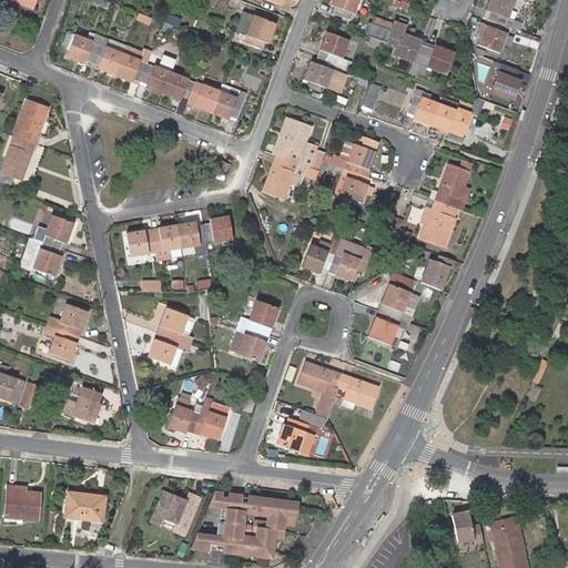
[(336,0),(334,6),(335,6),(333,12),(351,19),(357,0),(336,0)]
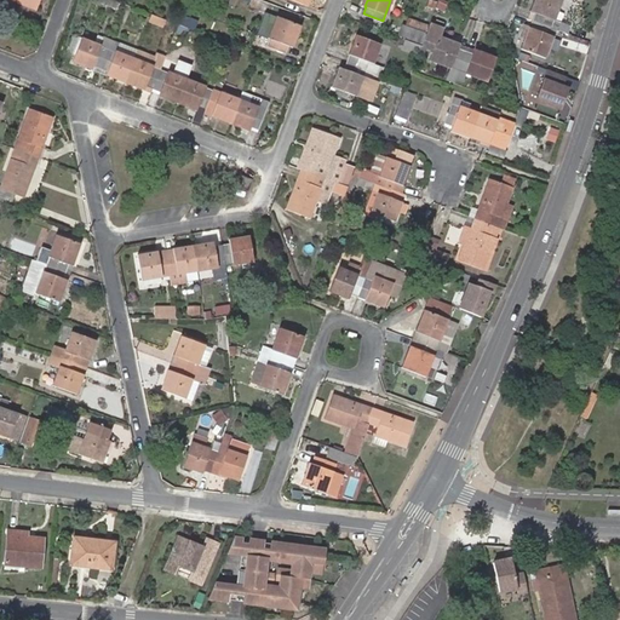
[(530,19),(551,27),(556,29),(562,32),(564,24),(554,19),(561,0),(534,0),(534,3),(537,3),(533,11),(534,11),(530,19)]
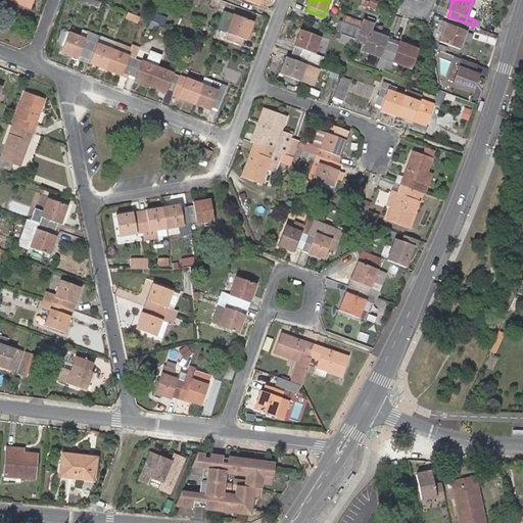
[(138,15),(126,11),(124,17),(135,22),(138,15)]
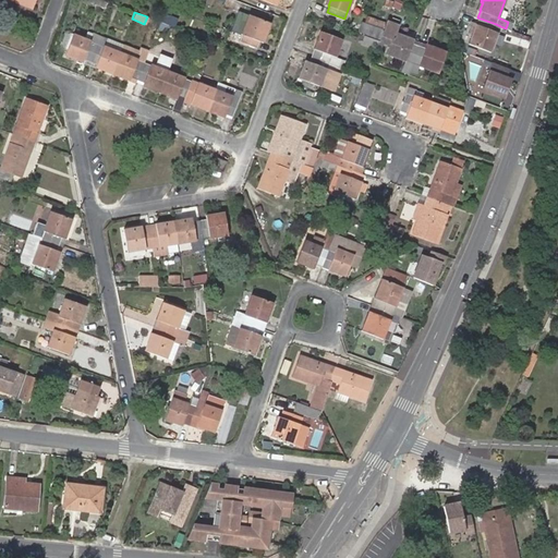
[(265,33),(270,21),(250,13),(245,23),(238,20),(233,33),(240,35),(239,39),(257,47),(261,39),(263,32),(265,33)]
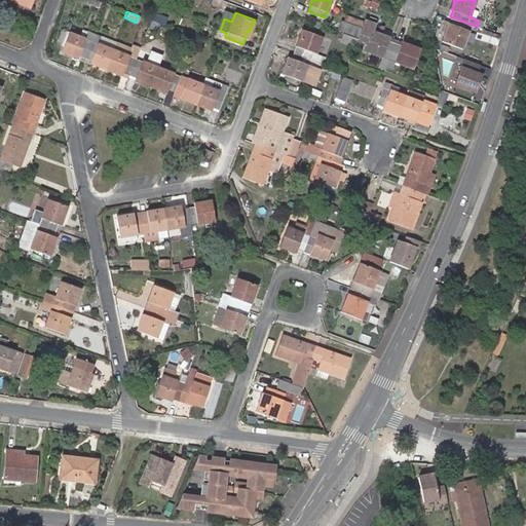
[(361,28),(363,22),(346,15),(344,22),(361,28)]
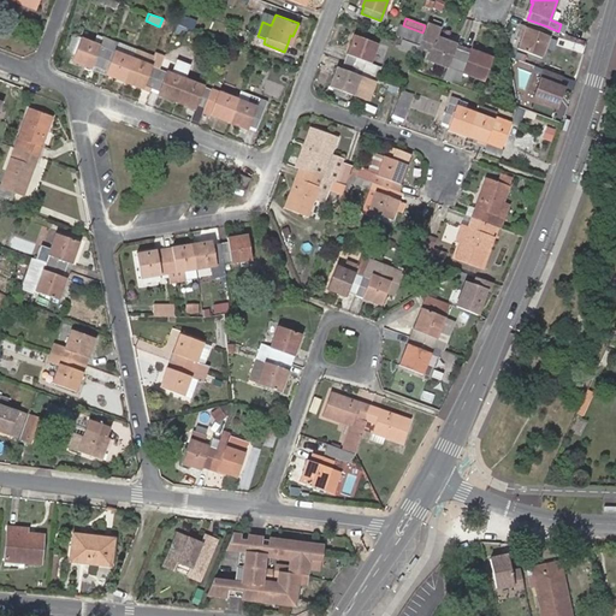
[(542,57),(550,35),(552,29),(548,27),(527,19),(526,27),(529,28),(527,35),(523,34),(519,48),(542,57)]
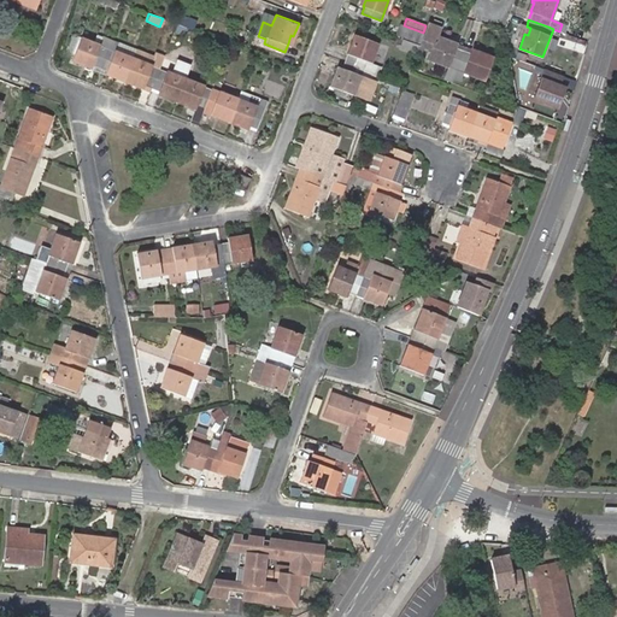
[(300,23),(299,23),(293,36),(291,35),(288,43),(292,45),(300,23)]
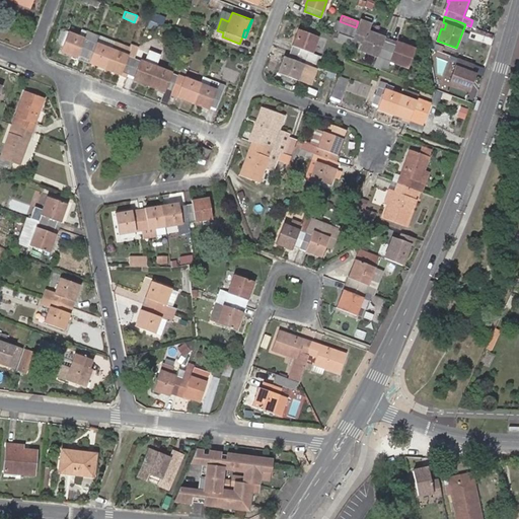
[(353,36),(356,27),(340,21),(336,30),(353,36)]
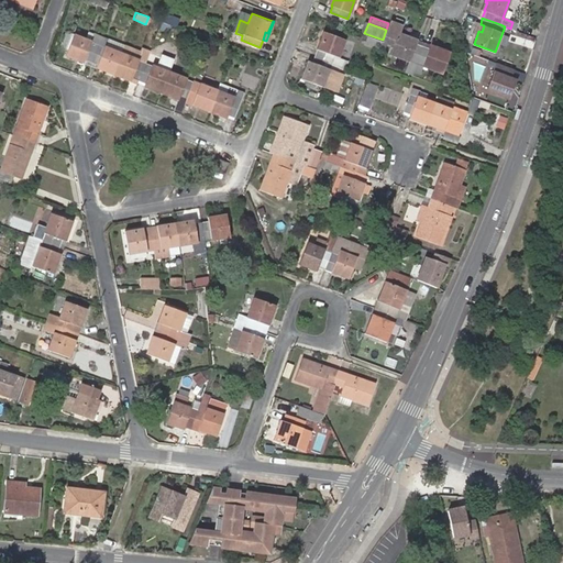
[(473,44),(474,44),(478,31),(482,32),(484,25),(481,24),(473,44)]
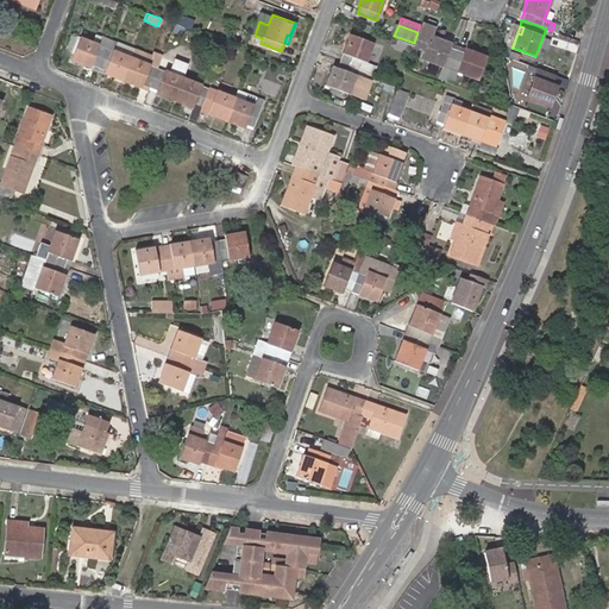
[(343,52),(339,60),(358,67),(372,73),(375,64),(372,63),(380,45),(372,42),(351,33),(346,44),(349,45),(345,54),(343,52)]
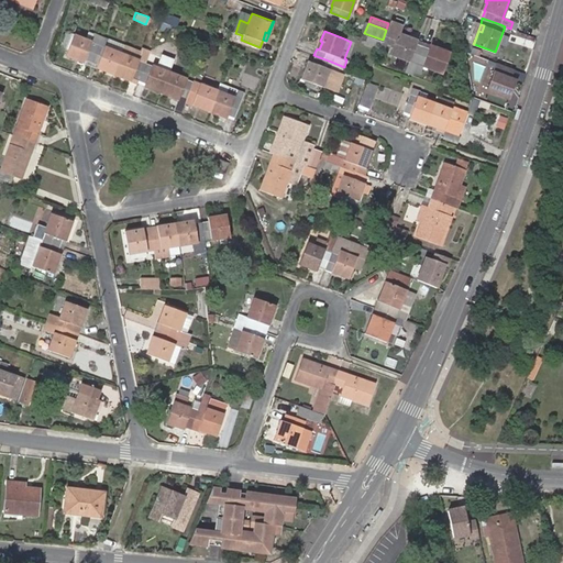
[(67,48),(74,34),(67,32),(62,46),(67,48)]
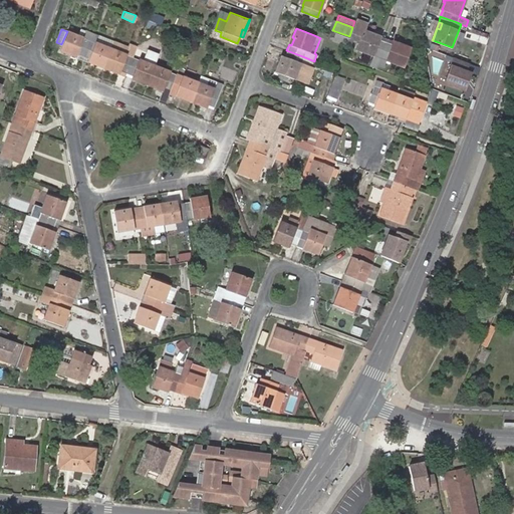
[(76,53),(82,55),(88,39),(91,31),(84,29),(81,36),(78,35),(67,31),(61,44),(60,49),(68,53),(68,51),(75,54),(76,53)]
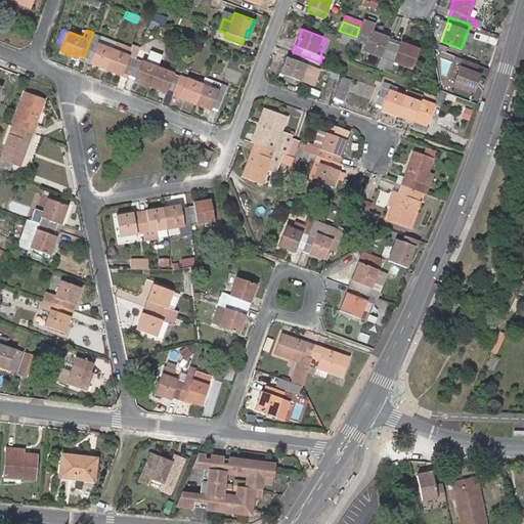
[(381,37),(387,39),(389,36),(370,30),(370,31),(381,35),(381,37)]
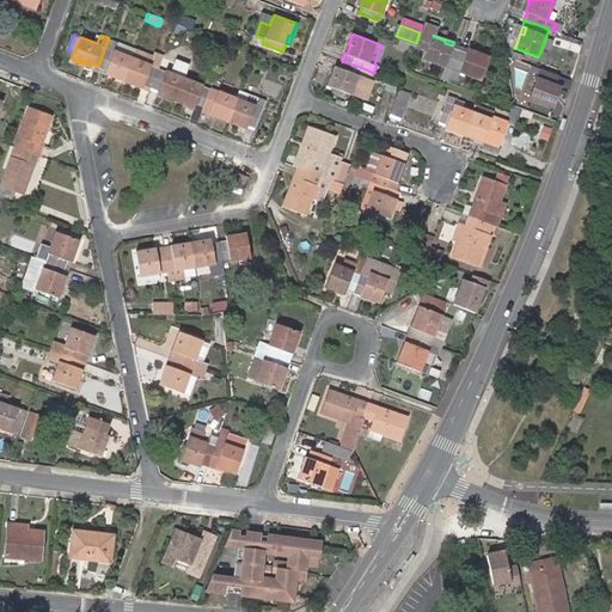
[(452,69),(459,50),(452,47),(452,46),(445,43),(445,41),(433,36),(424,59),(446,67),(442,78),(447,80),(452,69)]
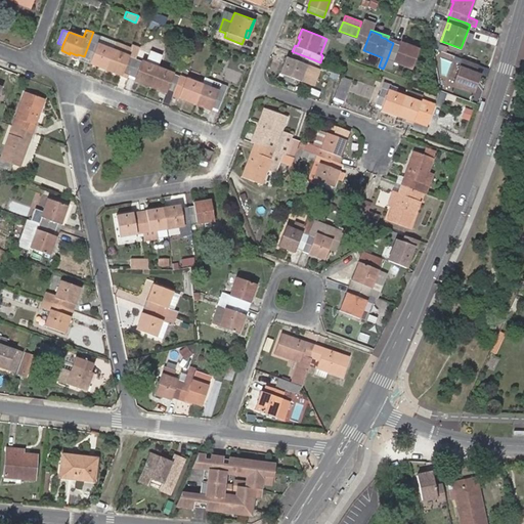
[(90,40),(84,56),(90,59),(90,60),(96,63),(95,64),(104,69),(113,48),(98,43),(100,35),(93,32),(90,40)]
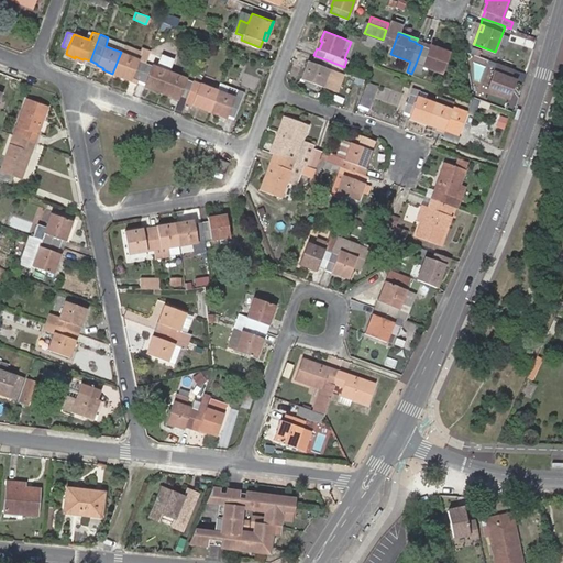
[(121,52),(124,43),(108,37),(106,46),(121,52)]
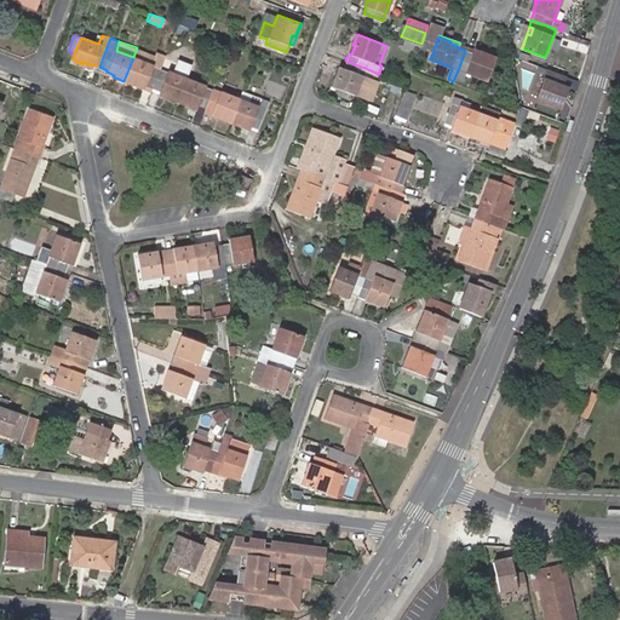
[(417,55),(420,47),(405,41),(401,50),(417,55)]
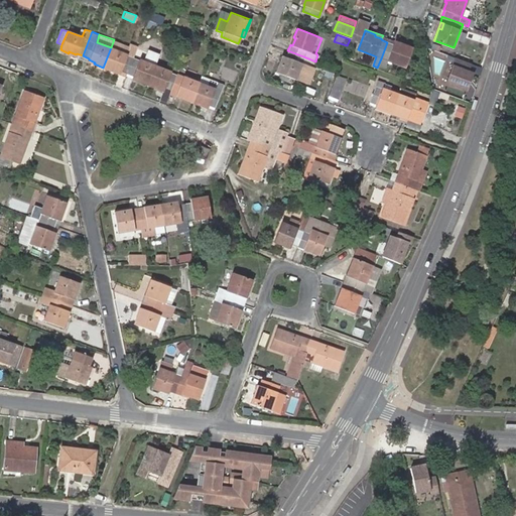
[(118,75),(125,77),(127,73),(133,56),(135,50),(137,45),(131,43),(130,46),(114,39),(111,47),(103,68),(113,71),(114,70),(120,72),(118,75)]
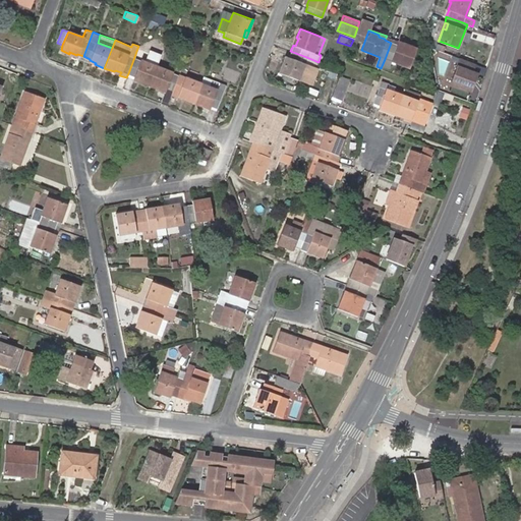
[(399,41),(398,44),(405,47),(405,45),(416,49),(417,48),(399,41)]
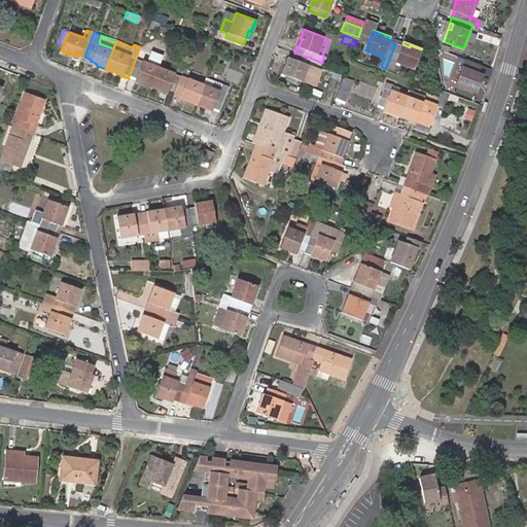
[(402,45),(395,43),(389,60),(390,60),(388,68),(395,71),(398,63),(414,69),(421,49),(410,45),(410,47),(402,44),(402,45)]
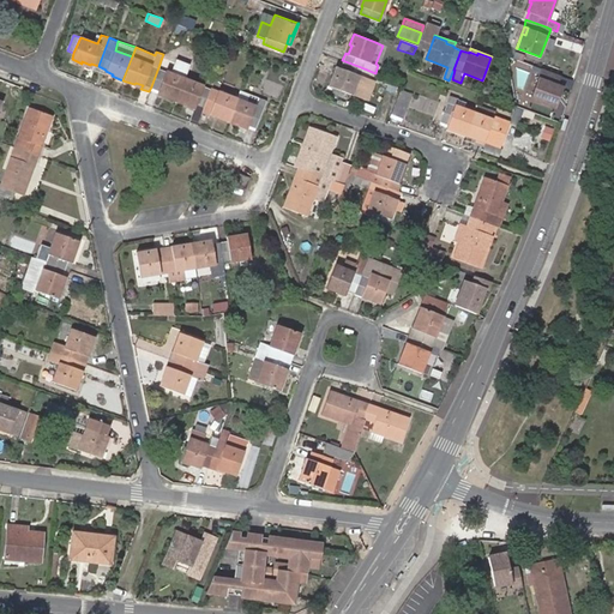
[(71,61),(89,67),(96,71),(98,66),(91,64),(90,65),(82,61),(82,64),(72,59),(71,61)]
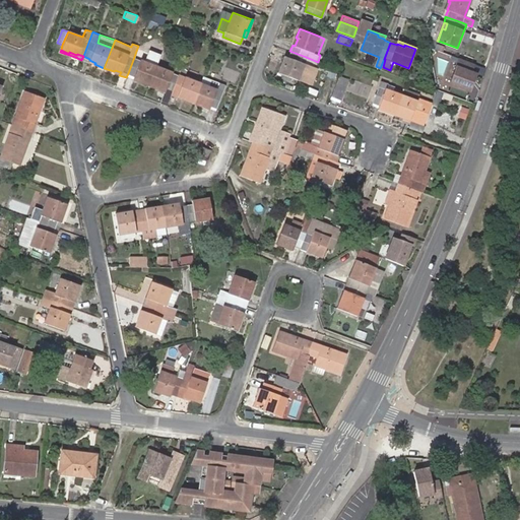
[(134,57),(128,73),(134,76),(134,77),(140,79),(140,81),(148,84),(156,65),(147,62),(149,56),(136,51),(134,57)]
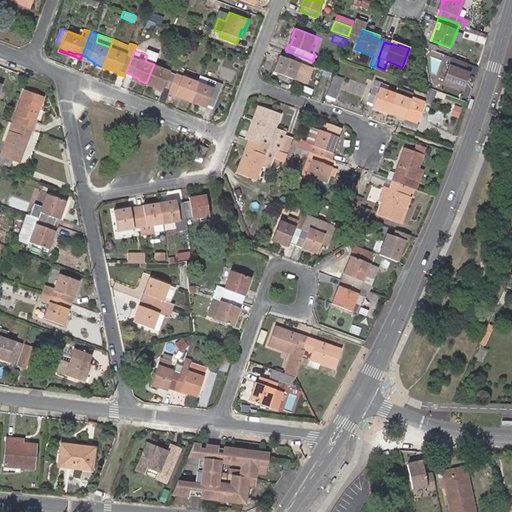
[(301,56),(285,50),(283,57),(282,56),(280,62),(277,62),(274,70),(292,77),(298,62),(301,56)]
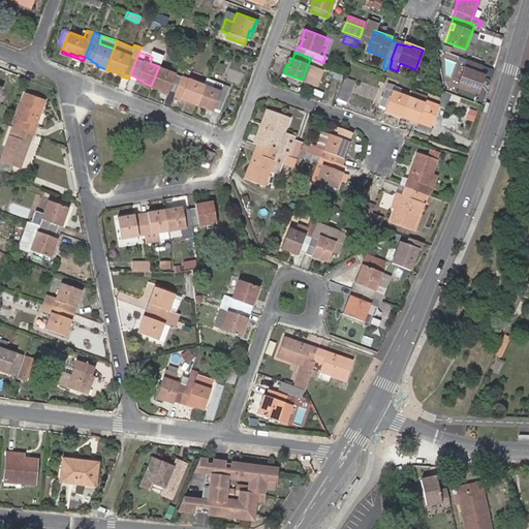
[(90,63),(105,70),(105,69),(96,65),(97,64),(91,61),(91,60),(85,57),(83,61),(90,63)]
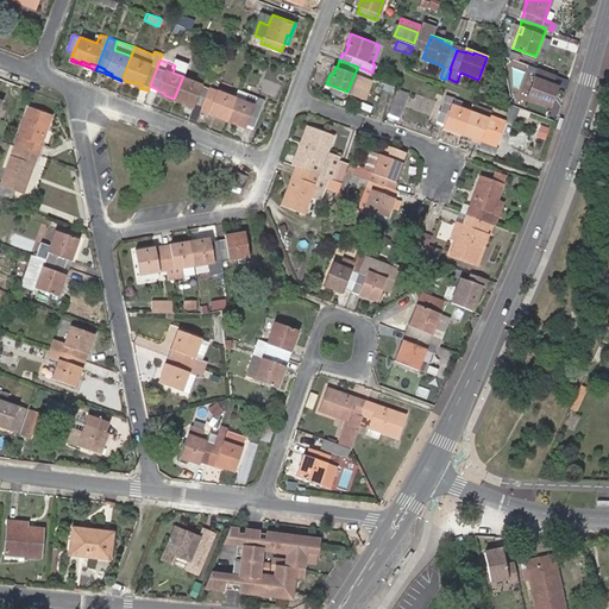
[(333,74),(336,67),(332,66),(325,83),(326,83),(330,74),(333,74)]
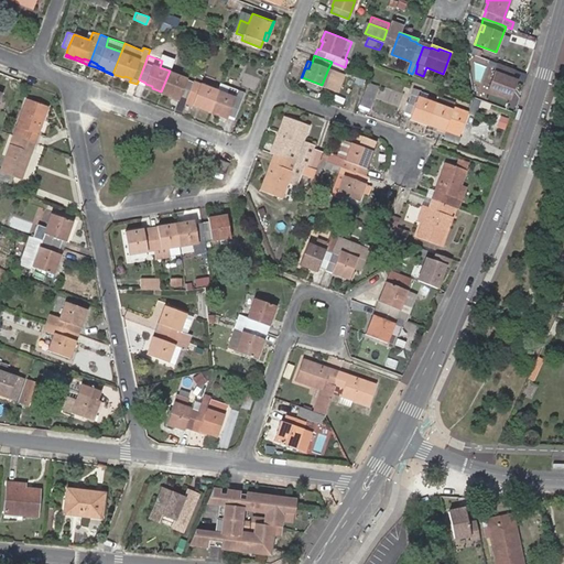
[(332,62),(328,68),(328,69),(334,72),(343,74),(345,67),(332,62)]
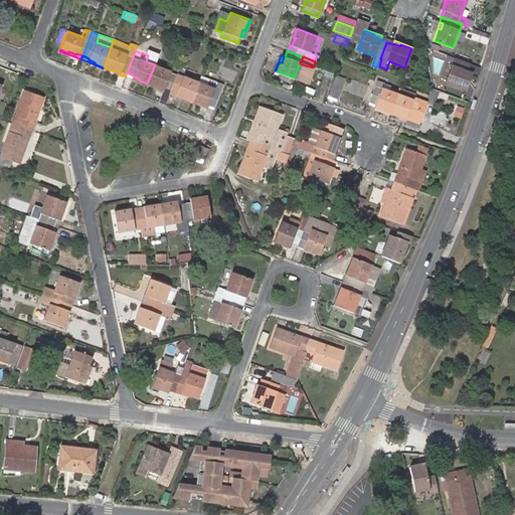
[(471,91),(481,65),(460,56),(450,81),(471,91)]
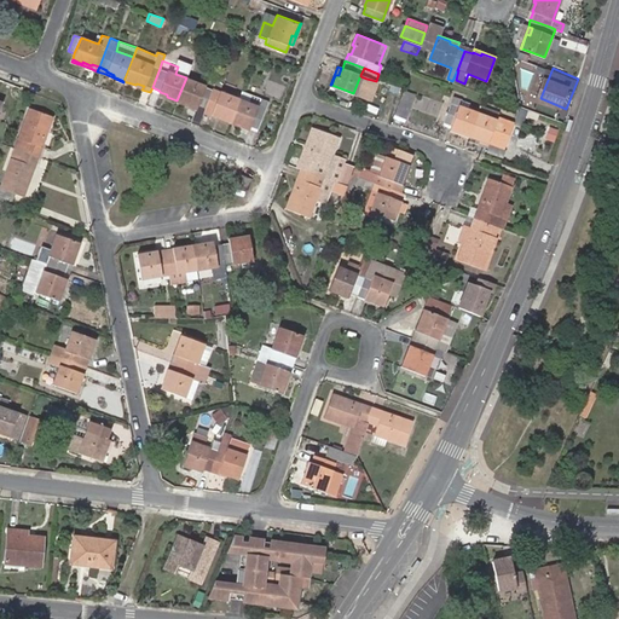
[(387,76),(379,74),(376,81),(385,85),(387,76)]
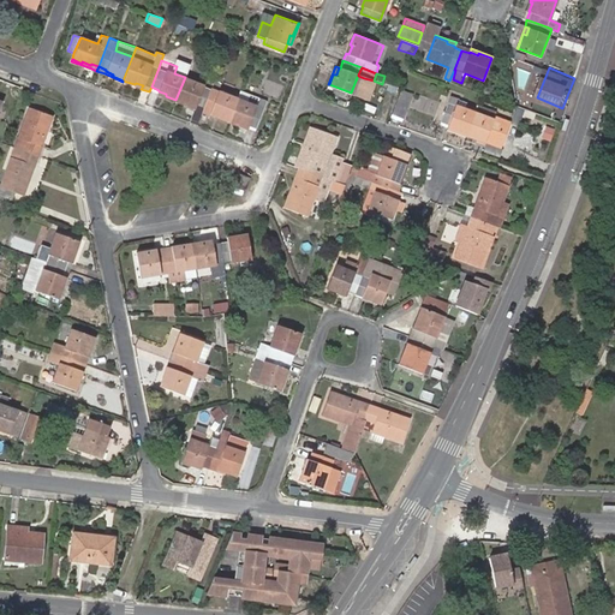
[(358,75),(351,93),(358,95),(364,78),(358,76),(358,75)]
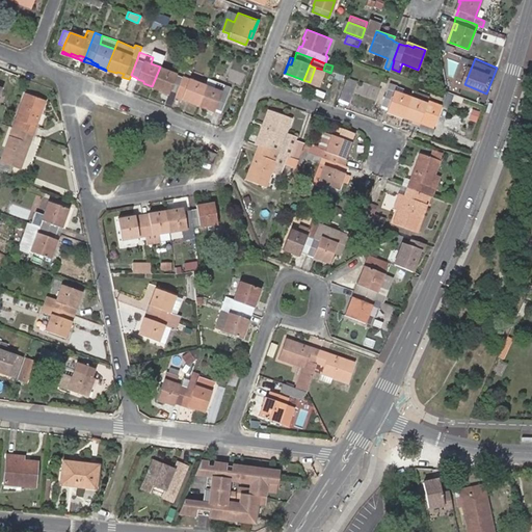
[(169,89),(176,92),(177,90),(182,75),(160,67),(152,86),(162,90),(162,88),(169,91),(169,89)]
